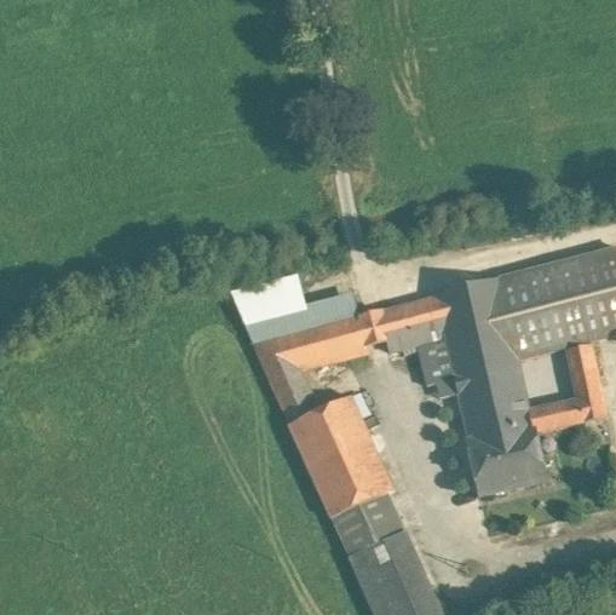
[(615,251),(615,245),(495,276),(514,357),(514,358),(564,345),(564,348),(587,343),(587,339),(615,331),(615,251)]
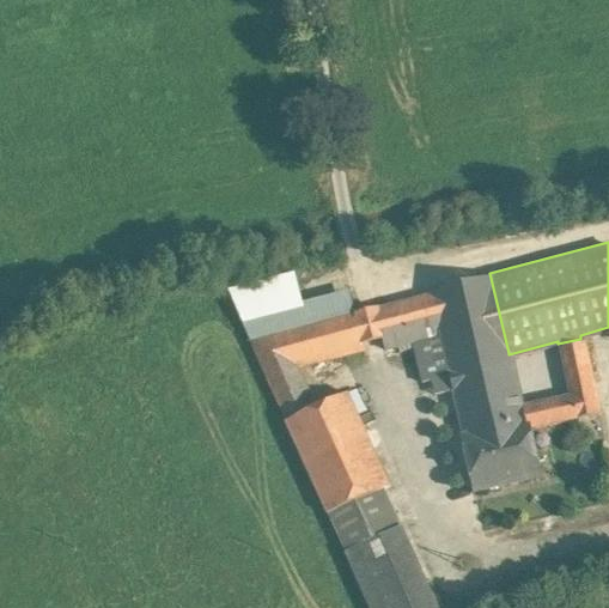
[(568,394),(521,405),(509,354),(509,353),(489,273),(428,290),(428,291),(354,311),(361,340),(379,335),(382,346),(395,342),(438,332),(446,372),(461,432),(527,426),(596,411),(580,339),(558,344),(568,394)]
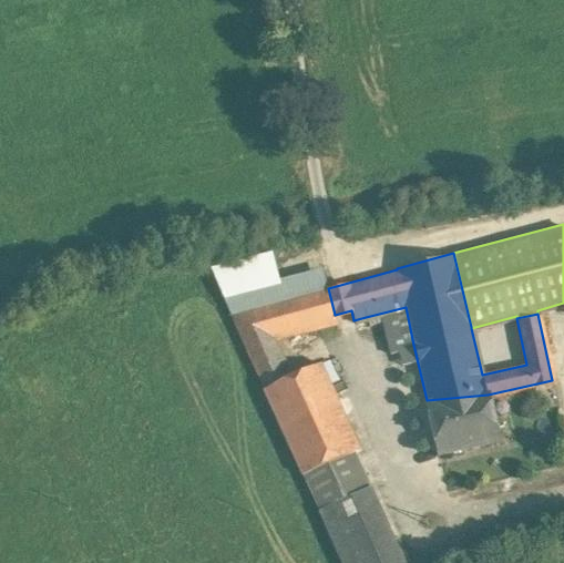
[(320,266),(219,293),(229,314),(327,288),(320,266)]
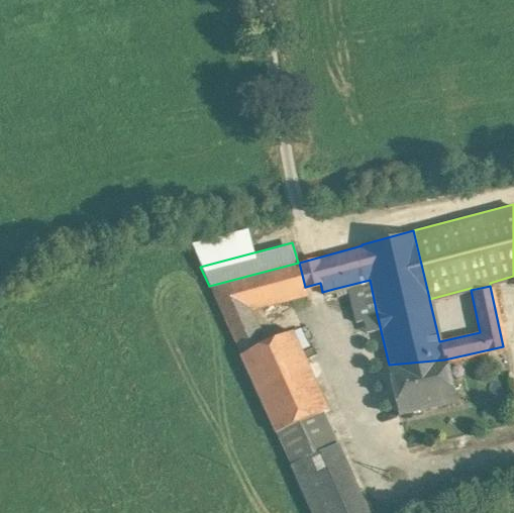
[(298,263),(209,286),(239,352),(238,352),(239,353),(264,342),(246,308),(306,292),(305,287),(299,263),(298,263)]
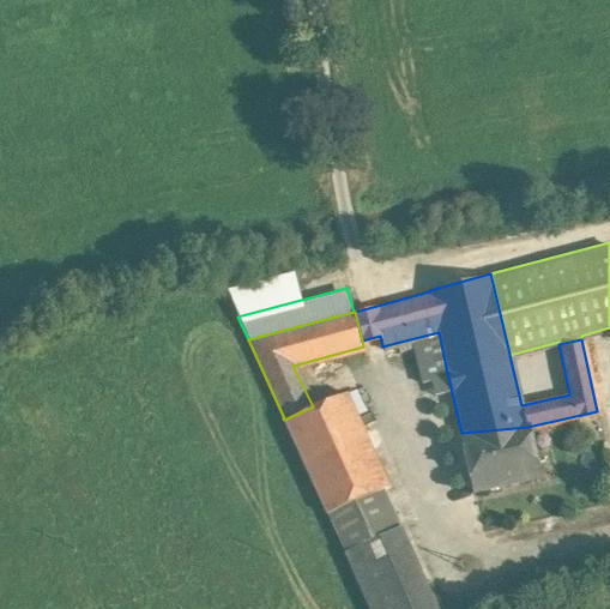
[(439,332),(396,343),(397,349),(411,345),(420,380),(447,373),(439,332)]
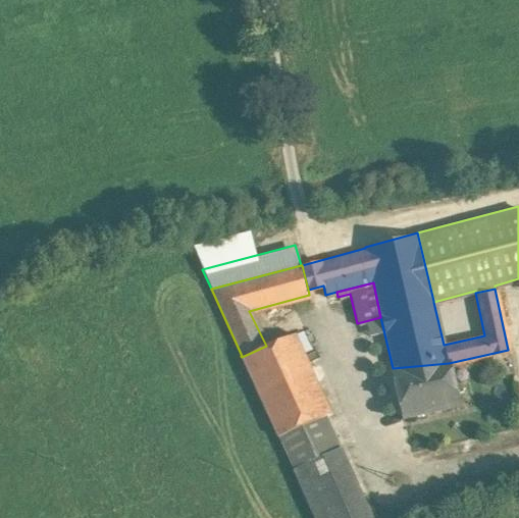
[(475,291),(433,302),(444,345),(484,335),(475,293),(475,291)]
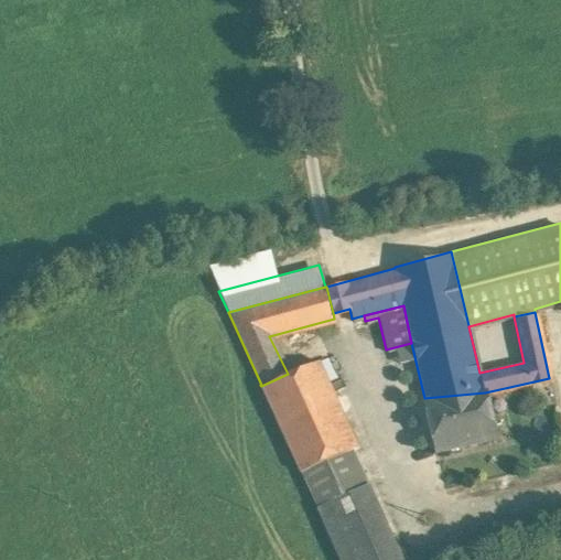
[(356,444),(317,359),(288,374),(261,386),(299,470),(349,448),(356,444)]
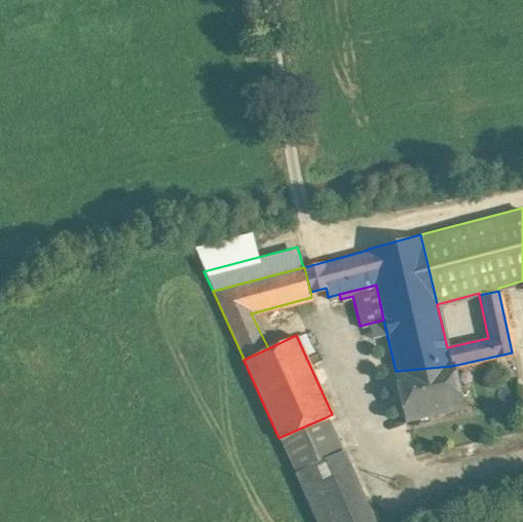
[(396,371),(395,371),(406,417),(460,405),(452,366),(396,371)]
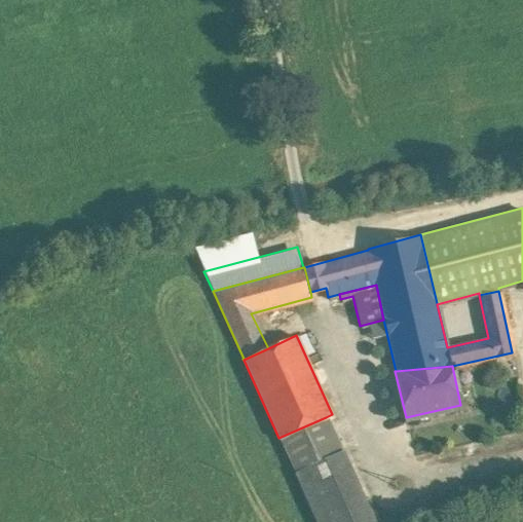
[(326,417),(279,438),(295,471),(319,459),(312,445),(334,436),(326,417)]
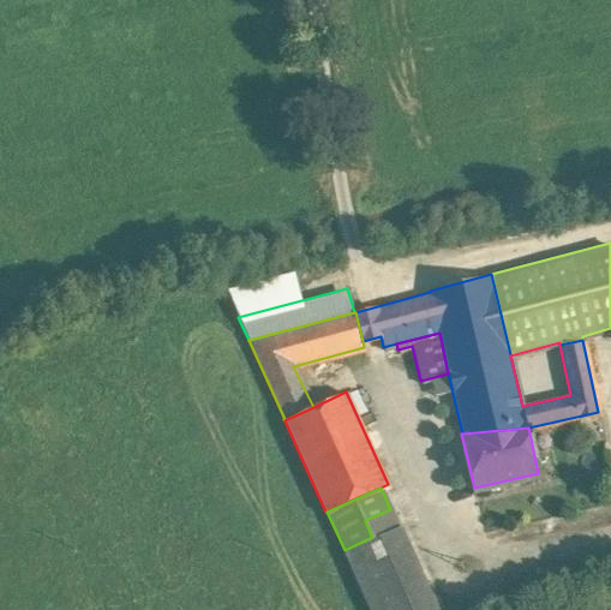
[(390,509),(365,520),(372,537),(399,525),(390,509)]
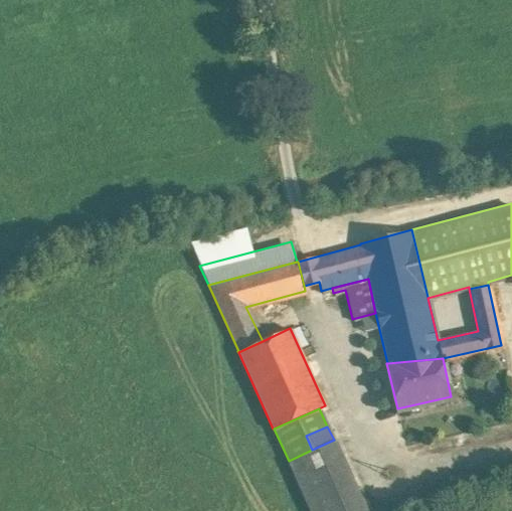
[(312,450),(289,461),(311,510),(365,510),(334,440),(312,450)]
